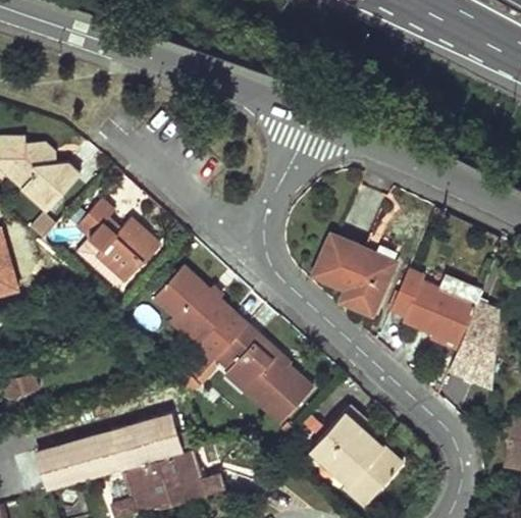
[(24,136),(0,136),(0,157),(8,158),(8,177),(48,213),(81,174),(75,169),(69,163),(55,164),(46,164),(45,144),(24,145),(24,136)]
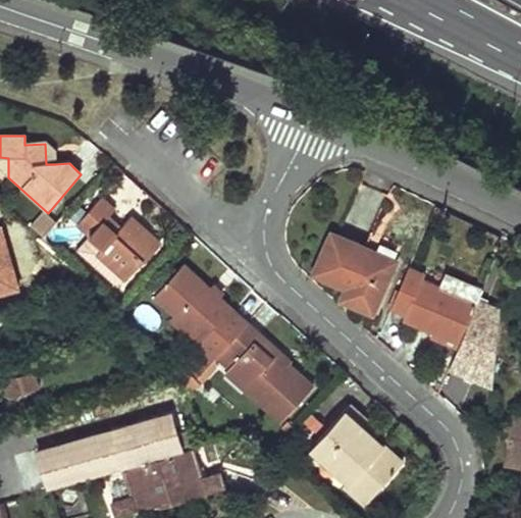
[(45,144),(46,164),(55,164),(56,153),(45,144)]
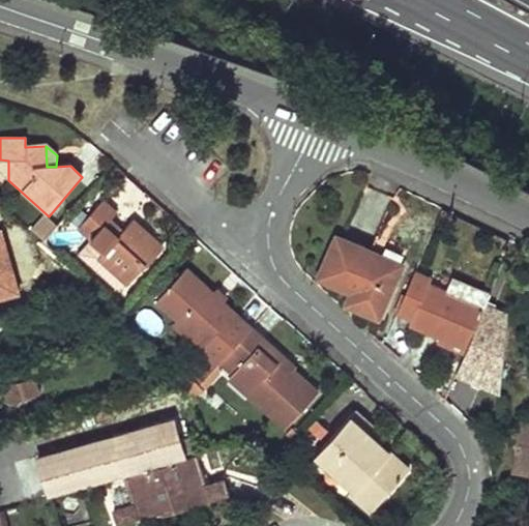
[(8,161),(0,159),(0,172),(8,180),(8,161)]
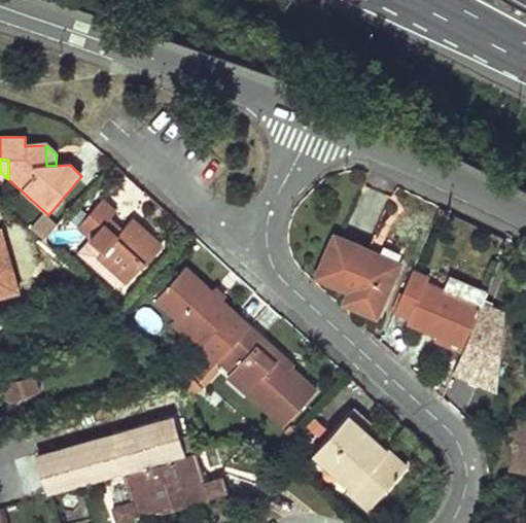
[(103,201),(79,227),(92,239),(105,250),(100,256),(130,282),(146,263),(148,265),(161,251),(145,237),(149,234),(134,219),(123,231),(118,237),(105,224),(110,219),(116,212),(103,201)]
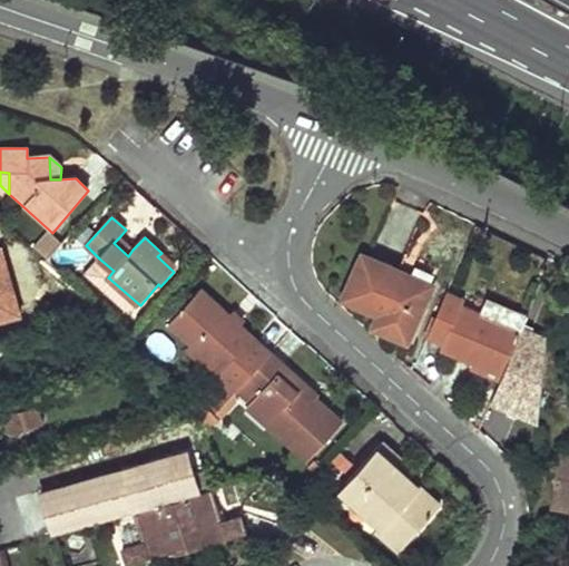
[(0,231),(10,228),(0,218),(0,231)]
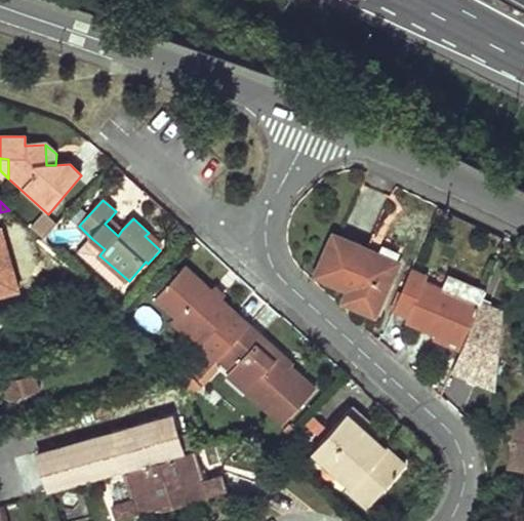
[(110,218),(105,224),(118,236),(122,230),(110,218)]
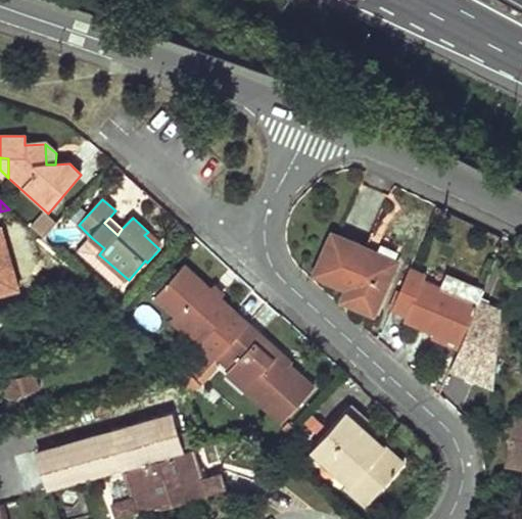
[(148,232),(144,235),(159,249),(163,245),(148,232)]
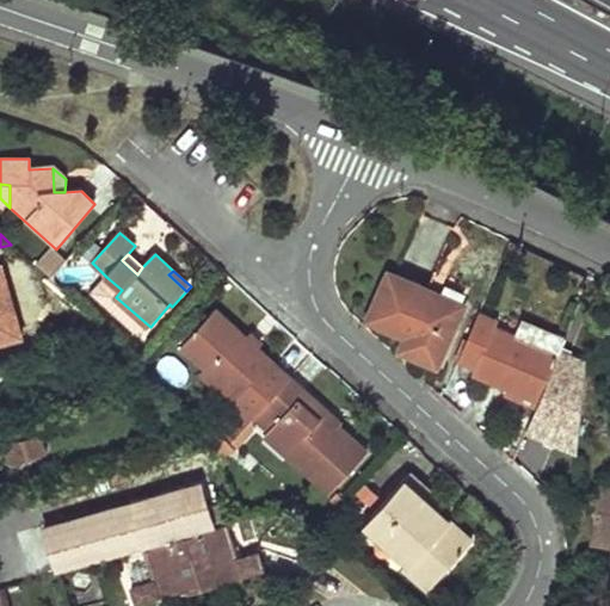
[(389,272),(370,319),(410,335),(404,350),(439,364),(464,303),(389,272)]
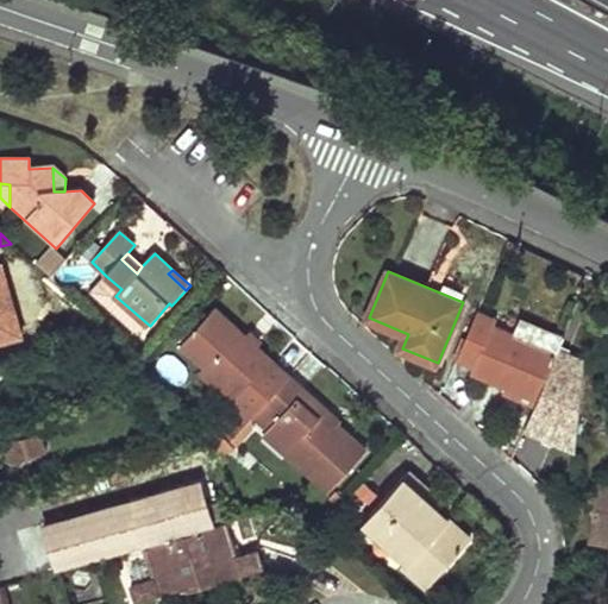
[(106,276),(101,282),(116,296),(121,289),(106,276)]
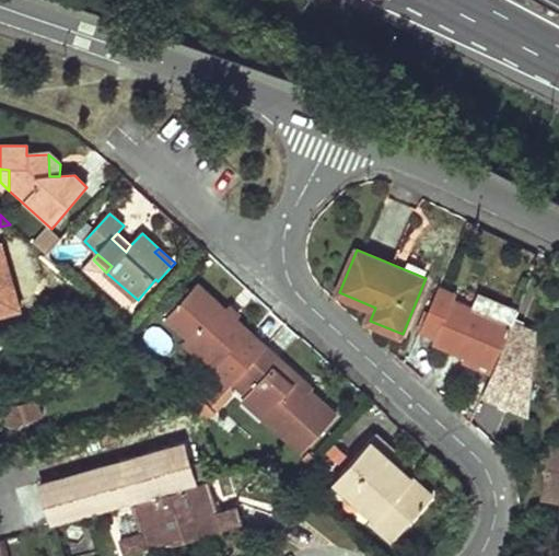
[(199,285),(167,320),(191,342),(219,365),(214,370),(233,386),(268,347),(233,315),(199,285)]
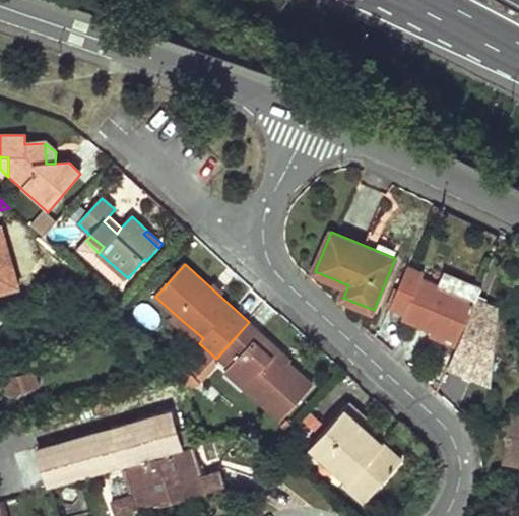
[(408,265),(393,307),(407,312),(406,319),(416,323),(436,330),(462,340),(478,299),(460,292),(441,284),(423,277),(425,271),(408,265)]
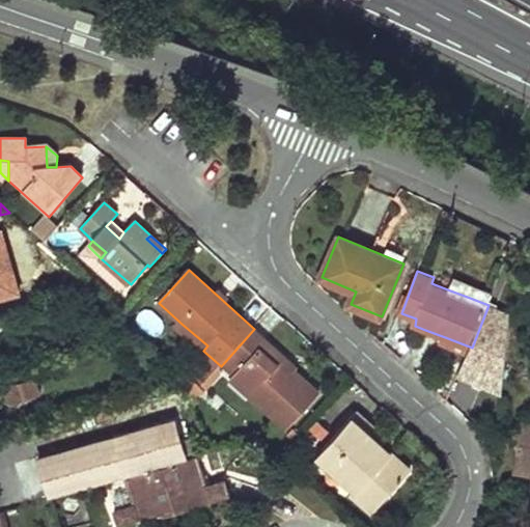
[(474,288),(454,280),(450,290),(470,298),(474,288)]
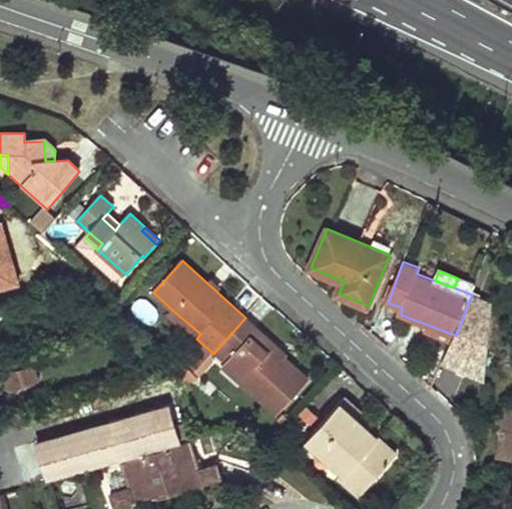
[(79,273),(64,277),(67,287),(82,282),(79,273)]
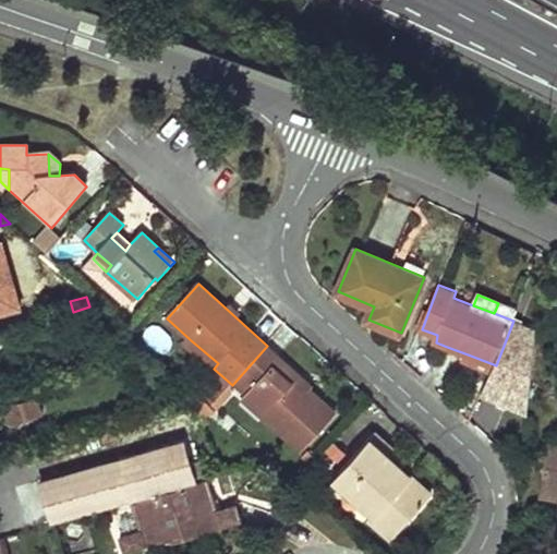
[(191,340),(188,346),(214,369),(218,363),(191,340)]
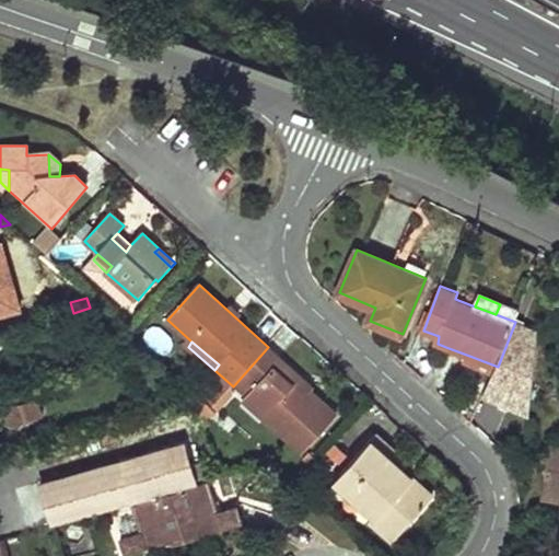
[(302,379),(268,347),(233,386),(246,400),(245,402),(279,431),(283,426),(309,448),(336,416),(309,391),(304,395),(295,387),(300,382),(302,379)]
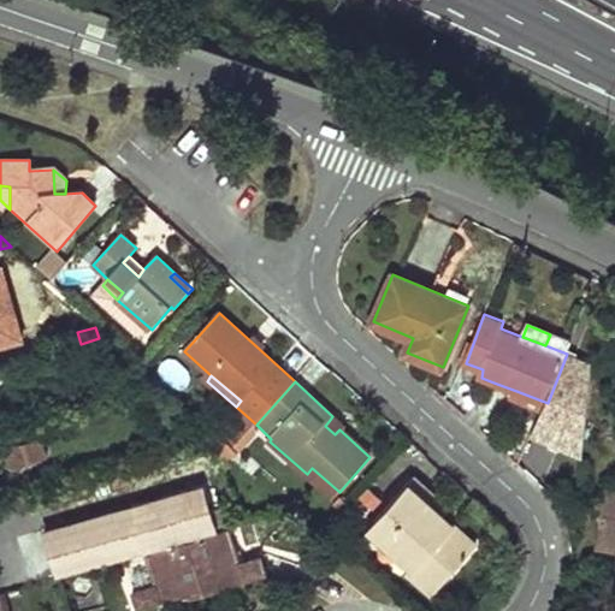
[(516,391),(514,398),(545,410),(548,403),(516,391)]
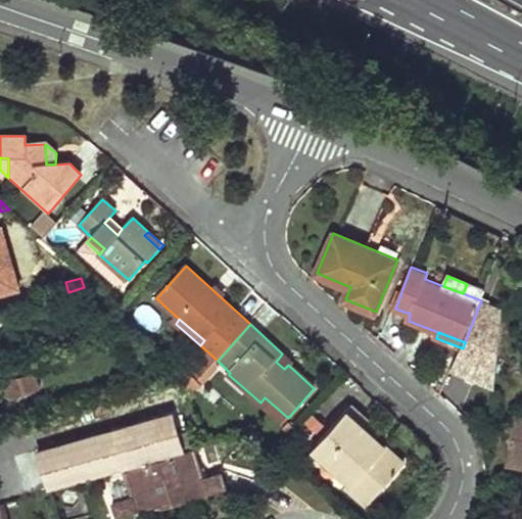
[(280,357),(276,362),(284,369),(288,365),(280,357)]
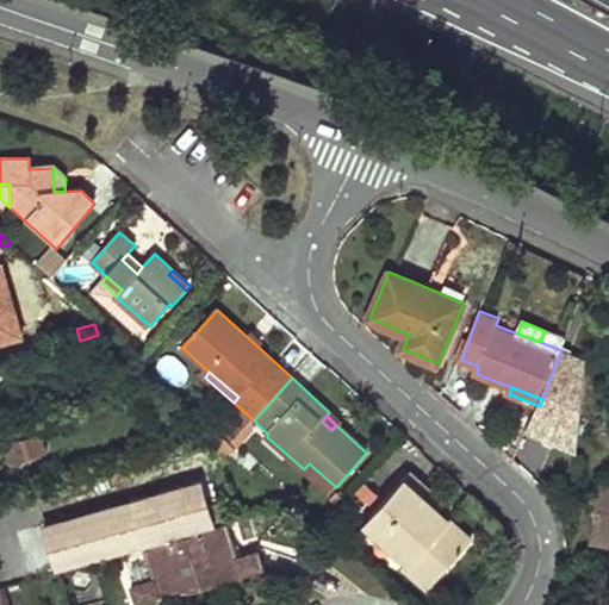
[(254,420),(232,444),(240,450),(253,436),(254,420)]
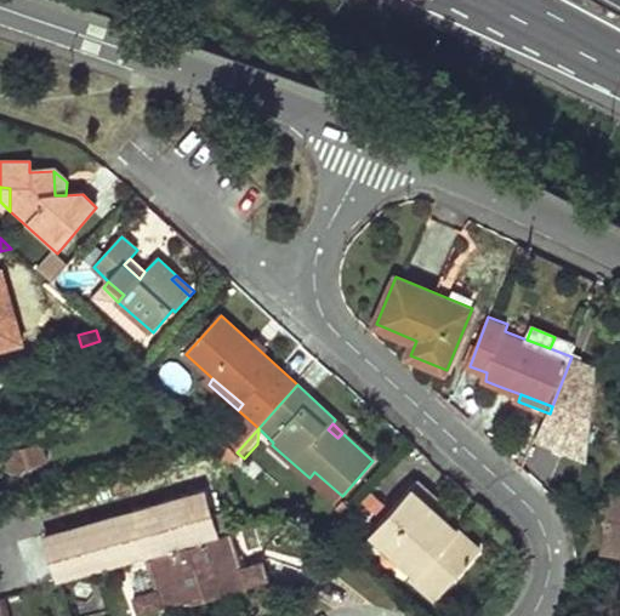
[(228,444),(216,448),(219,460),(222,466),(244,458),(237,452),(228,444)]
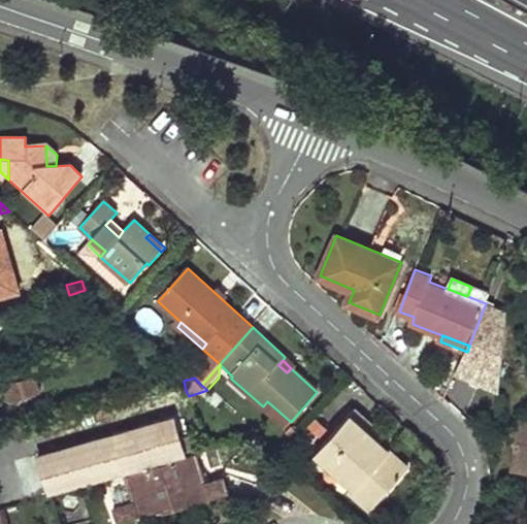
[(32,380),(4,388),(8,402),(36,394),(32,380)]
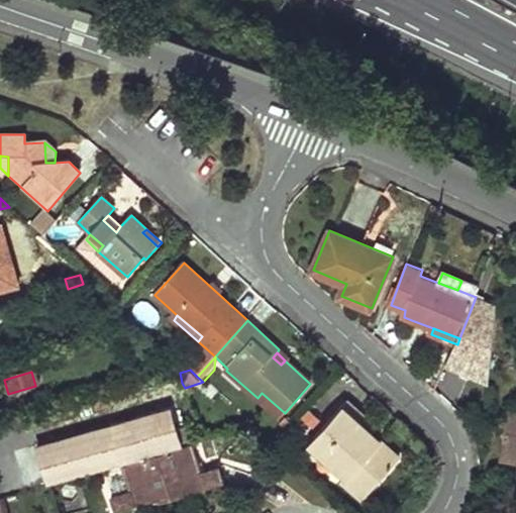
[(262,393),(258,398),(281,418),(285,413),(262,393)]
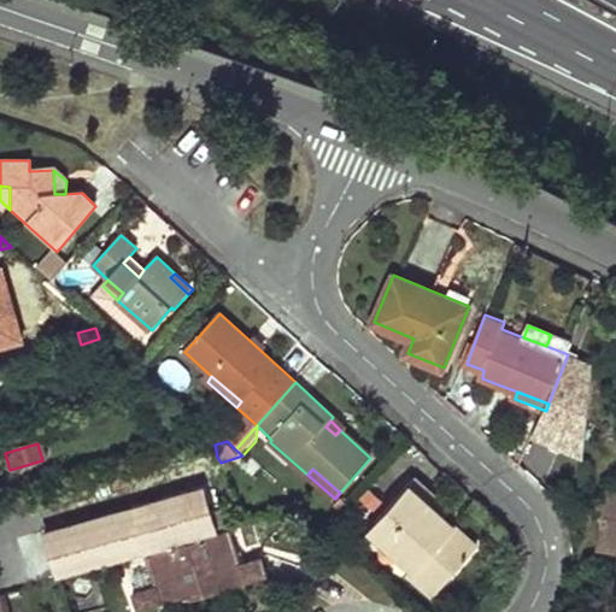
[(435,496),(416,478),(373,527),(417,568),(438,545),(462,568),(480,547),(457,527),(451,534),(440,523),(445,517),(428,502),(435,496)]
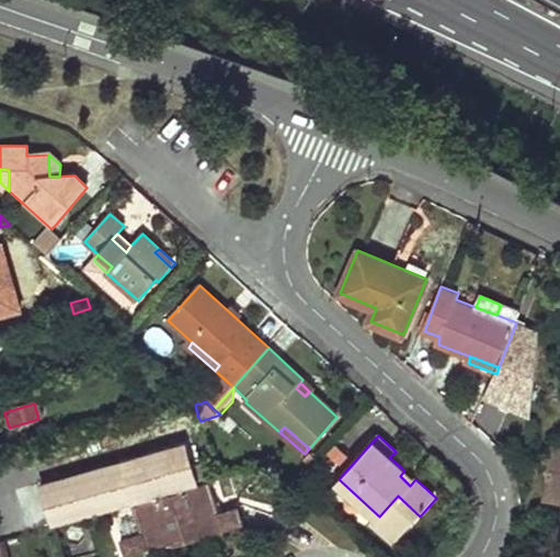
[(183,444),(38,488),(50,527),(134,502),(194,485),(183,444)]
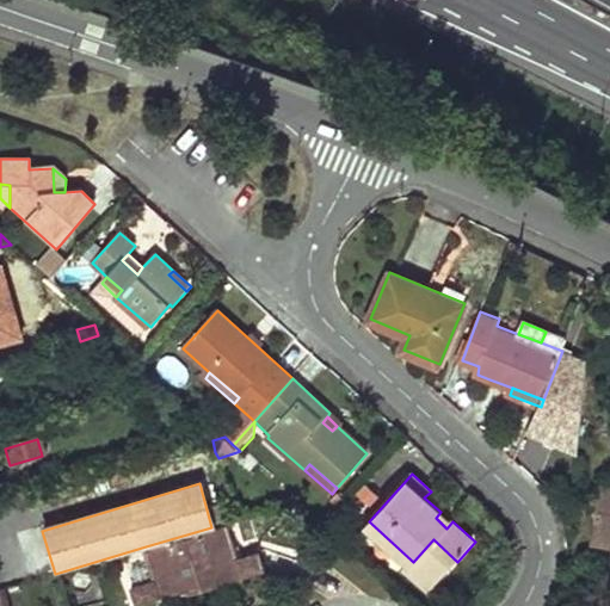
[(609,488),(598,487),(589,548),(609,550),(609,488)]
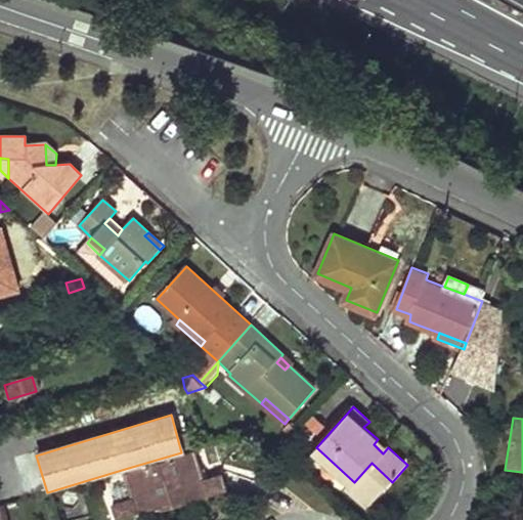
[(363,427),(378,439),(383,434),(369,422),(363,427)]
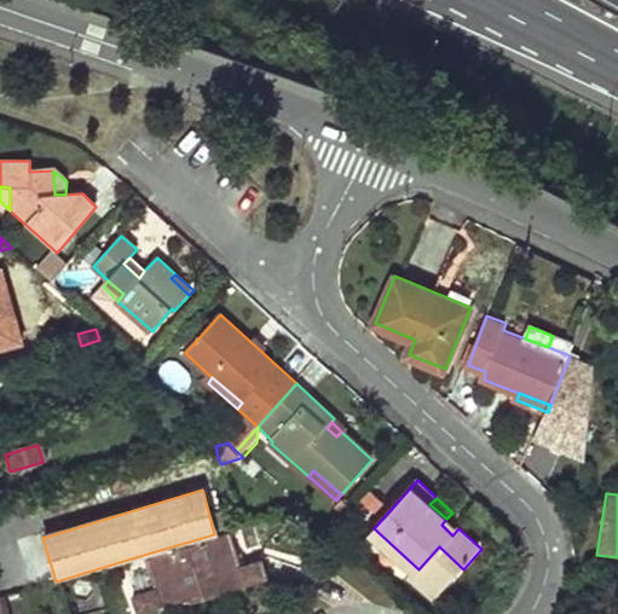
[(458,528),(446,519),(442,525),(452,536),(458,528)]
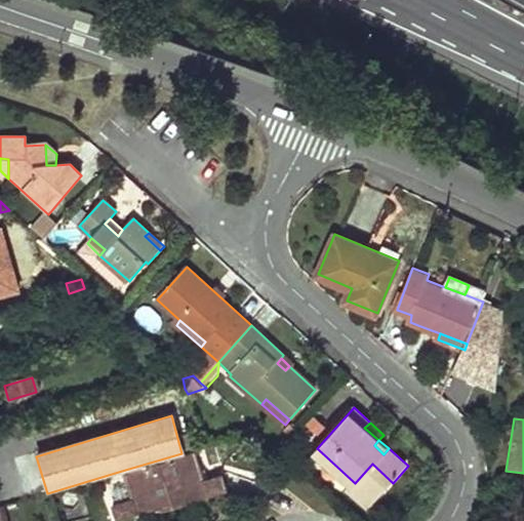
[(125,470),(134,501),(114,506),(117,518),(161,505),(162,507),(226,488),(222,474),(203,480),(195,449),(182,453),(125,470)]
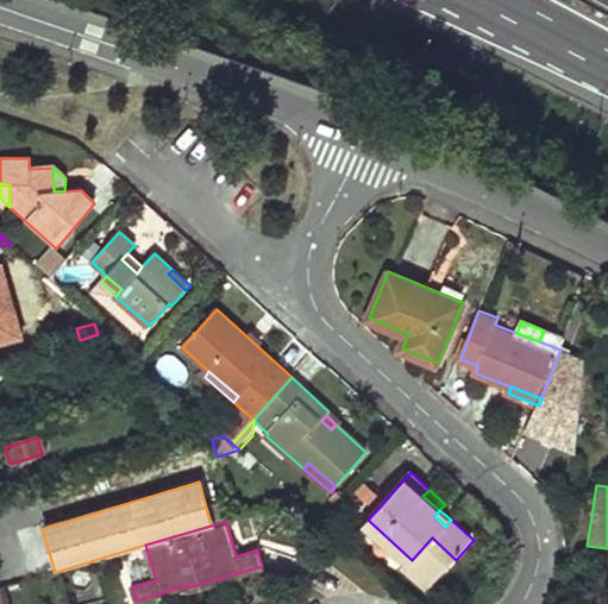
[(456,560),(432,538),(412,560),(407,566),(430,589),(456,560)]
